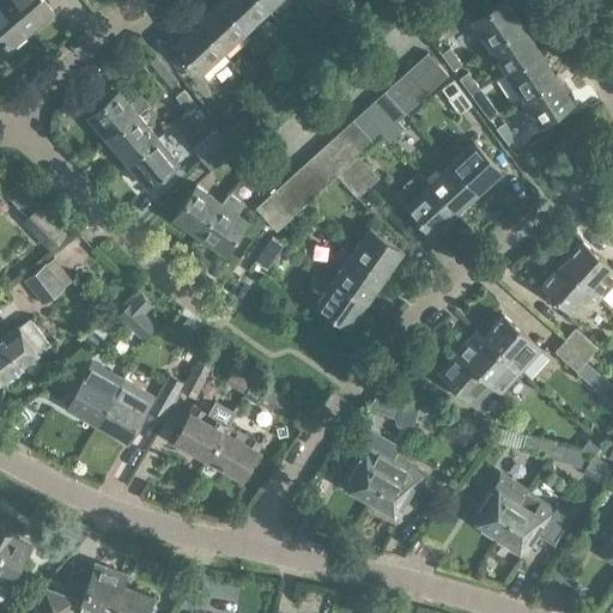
[(0,0),(0,40),(10,50),(54,12),(44,0),(0,0)]
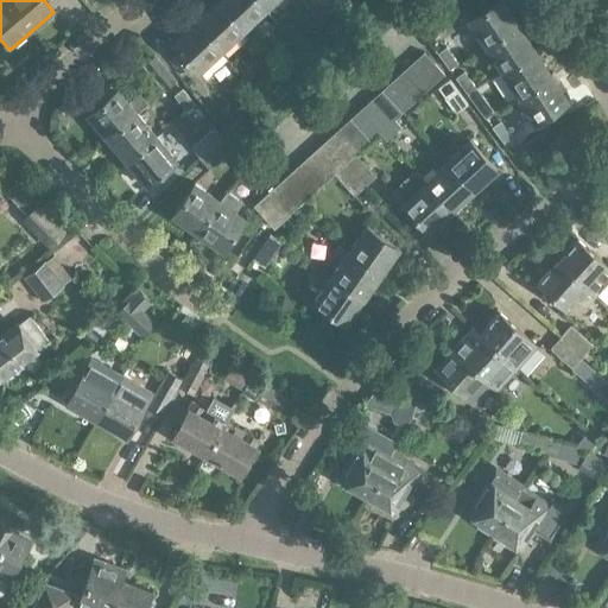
[(253,0),(217,0),(215,2),(241,31),(263,11),(253,0)]
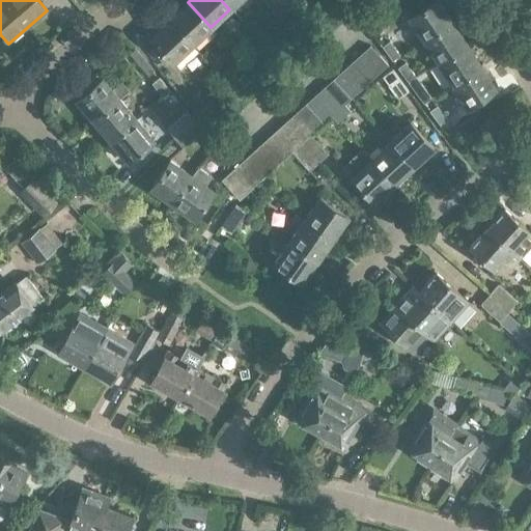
[(239,0),(221,0),(229,9),(239,0)]
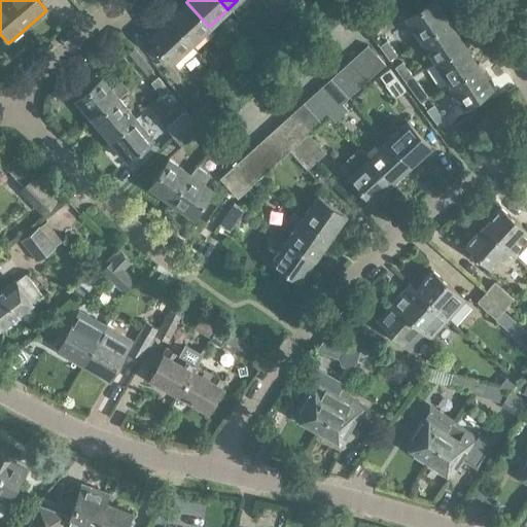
[(285,9),(276,0),(258,0),(276,18),(285,9)]
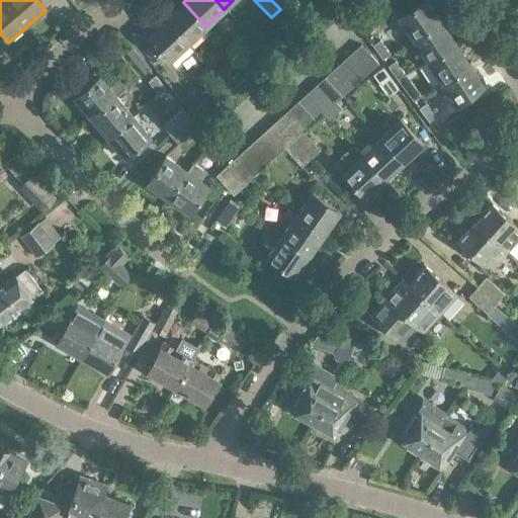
[(287,0),(271,0),(280,9),(289,1),(287,0)]
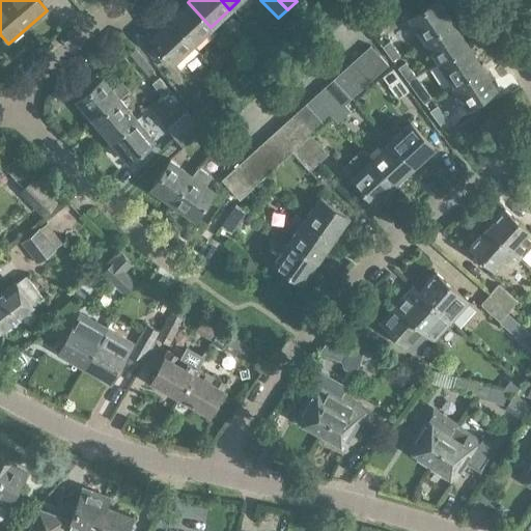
[(434,0),(408,17),(423,39),(450,22),(435,0),(434,0)]
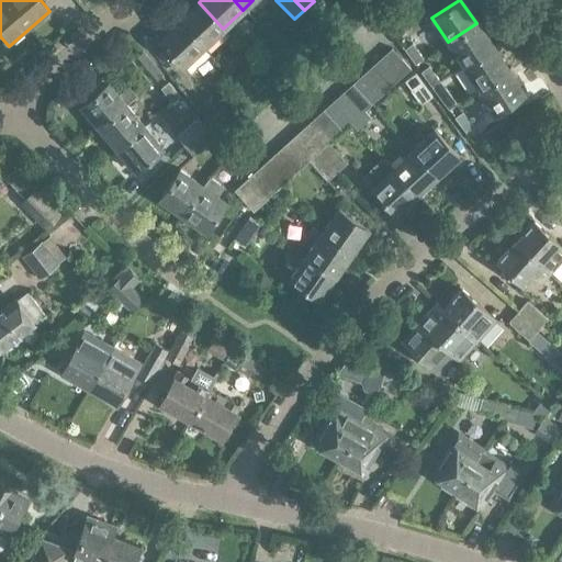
[(223,29),(199,2),(178,22),(202,47),(223,29)]
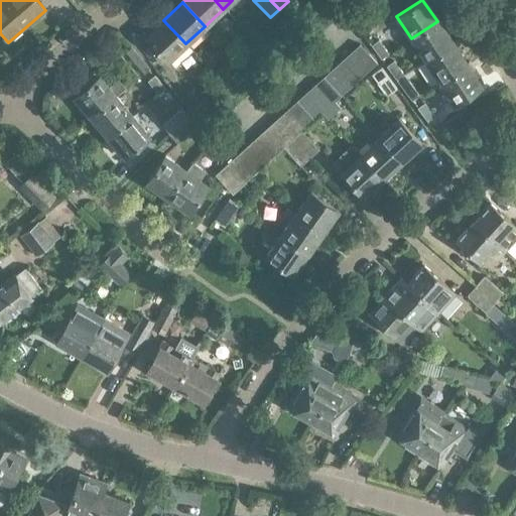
[(166,61),(185,43),(163,20),(144,38),(166,61)]
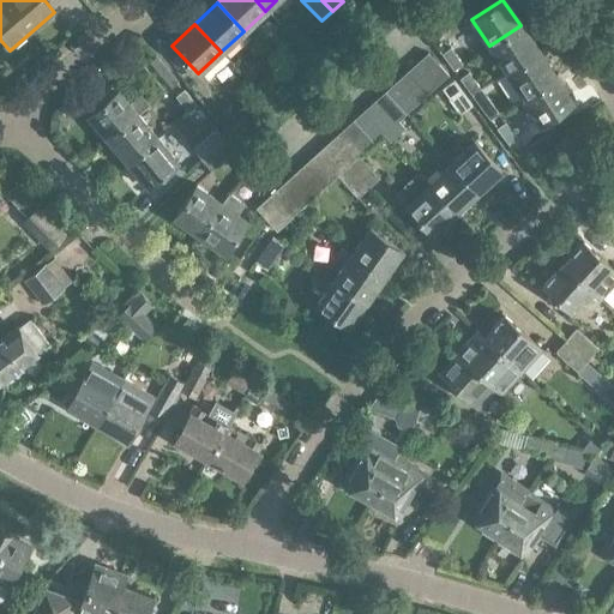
[(506,71),(537,50),(521,25),(489,46),(506,71)]
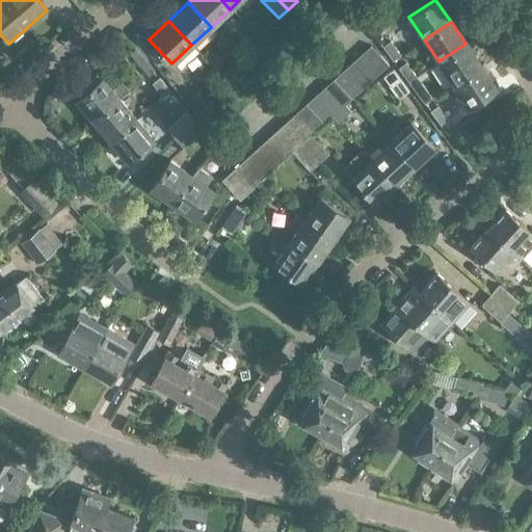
[(382,46),(393,60),(400,54),(390,41),(382,46)]
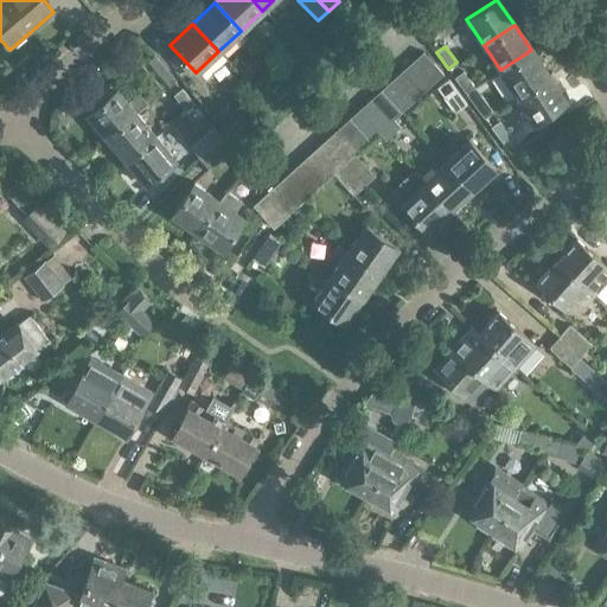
[(547,75),(531,50),(500,70),(516,95),(547,75)]
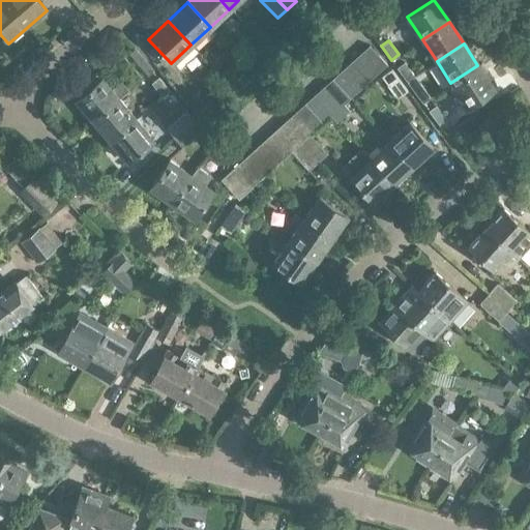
[(370,45),(359,53),(377,74),(387,64),(370,45)]
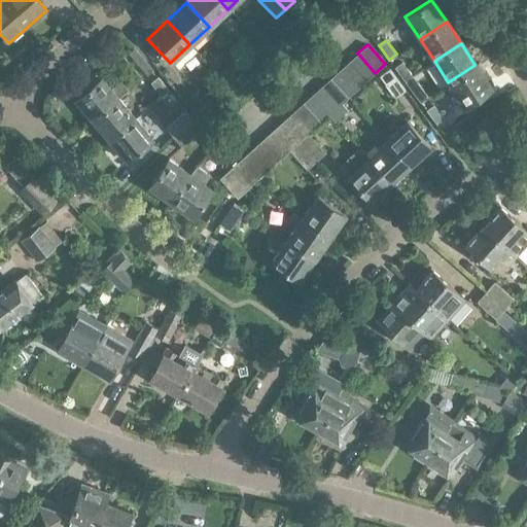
[(123,56),(141,77),(152,69),(134,46),(123,56)]
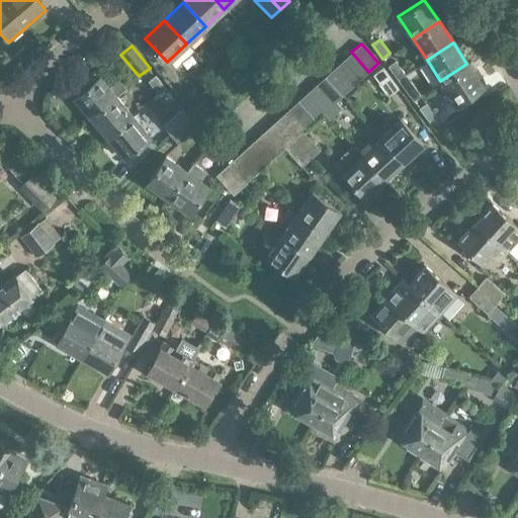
[(351,52),(342,61),(359,80),(368,72),(351,52)]
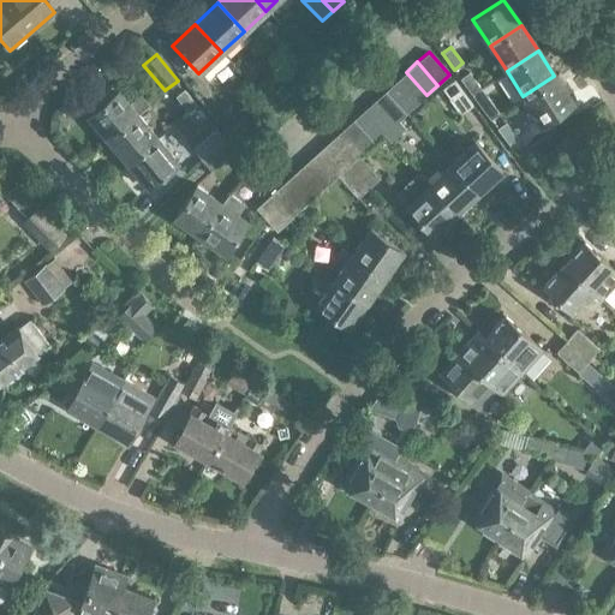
[(472,94),(482,88),(470,71),(460,78),(472,94)]
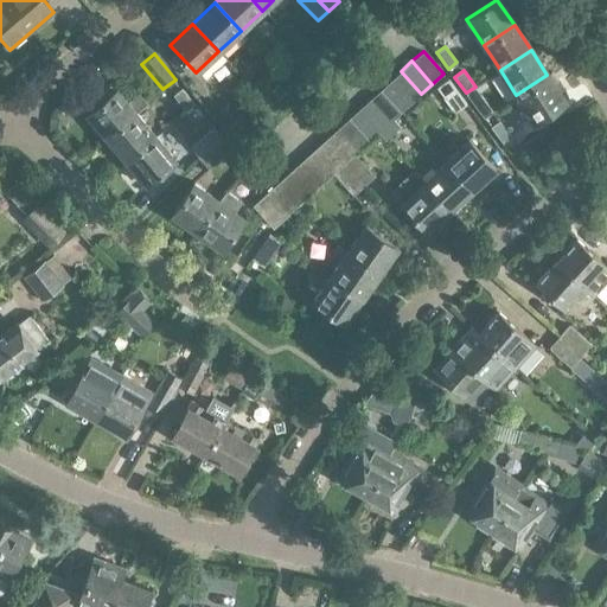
[(401,71),(390,81),(411,103),(421,94),(401,71)]
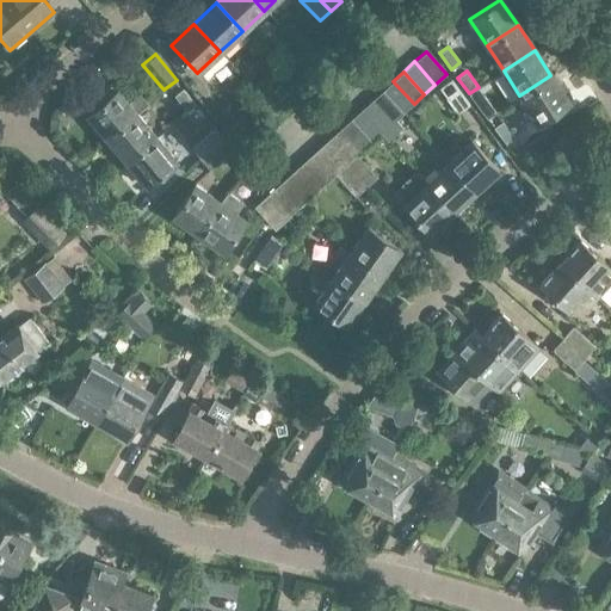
[(568,102),(550,75),(519,96),(537,122),(568,102)]
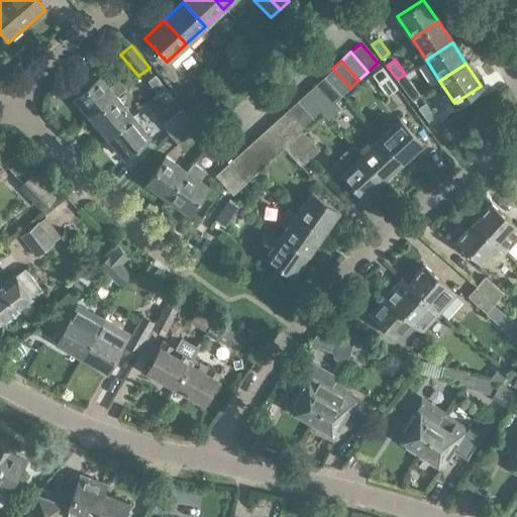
[(388,96),(398,88),(382,67),(372,74),(388,96)]
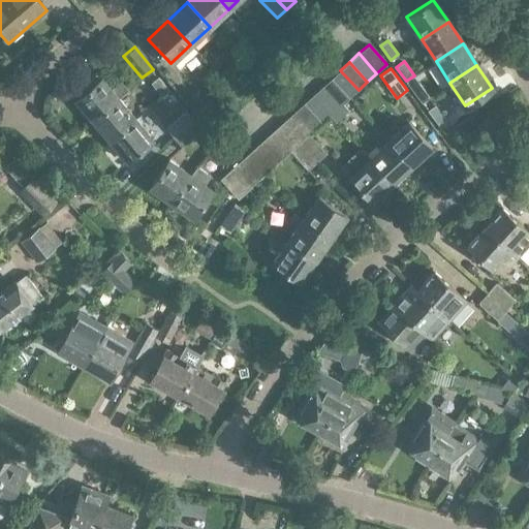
[(81,84),(85,90),(75,98),(93,119),(117,99),(128,89),(121,80),(110,90),(99,79),(101,76),(96,70),(81,84)]
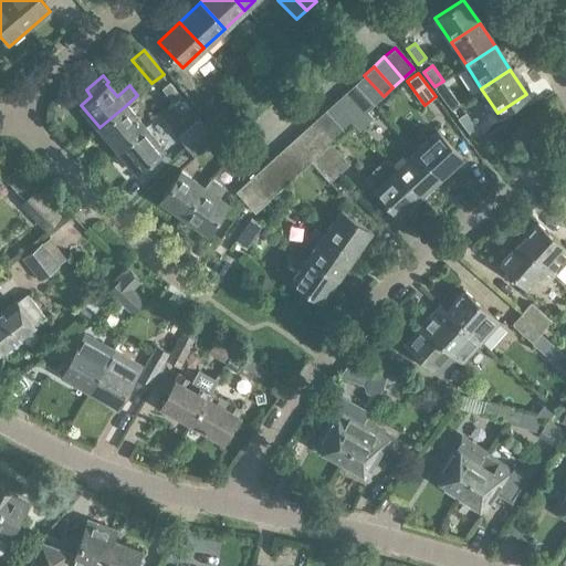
[(364,75),(354,84),(374,105),(384,96),(364,75)]
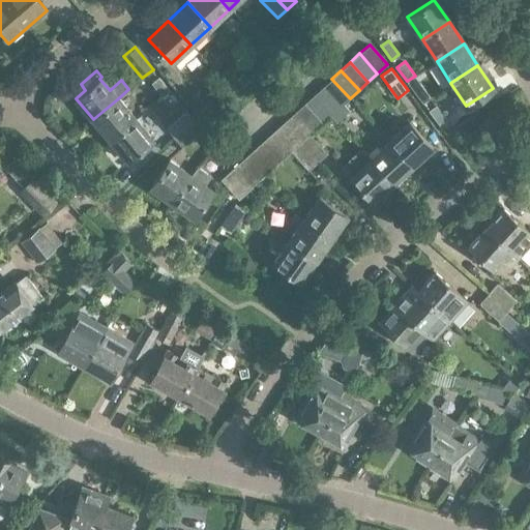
[(230,85),(236,91),(249,80),(243,72),(230,85)]
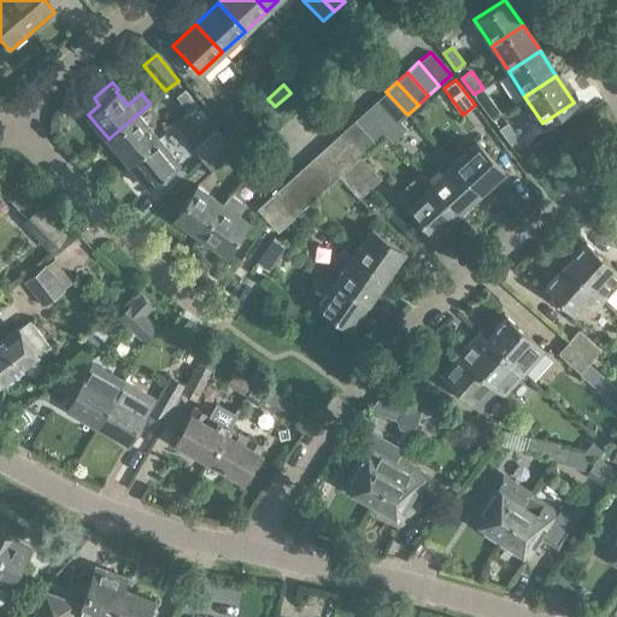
[(176,95),(189,112),(198,105),(184,88),(176,95)]
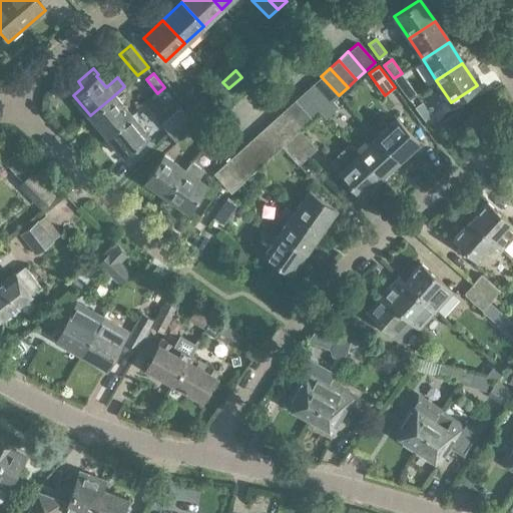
[(417,94),(402,73),(394,78),(409,99),(417,94)]
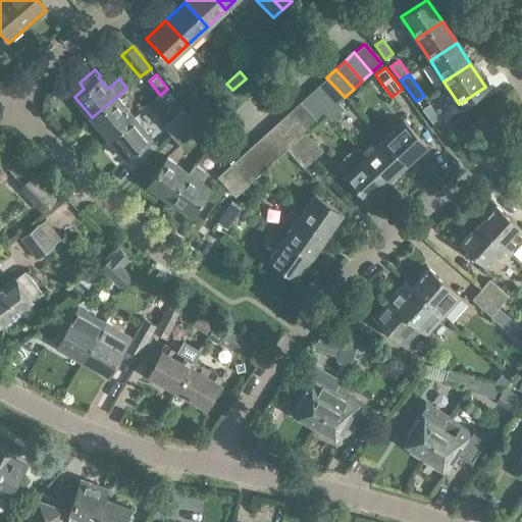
[(326,77),(317,86),(335,105),(338,102),(345,97),(326,77)]
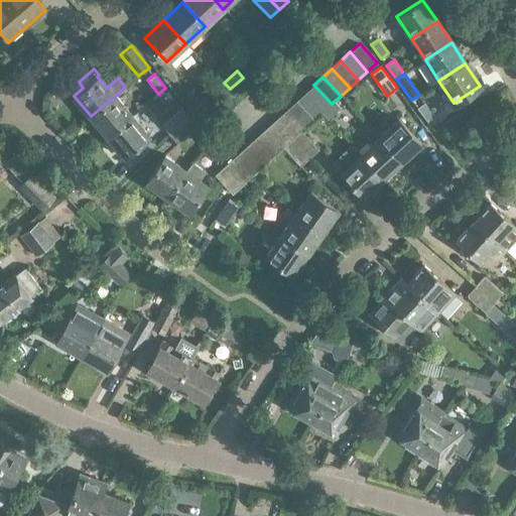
[(313,85),(304,93),(323,112),(332,104),(313,85)]
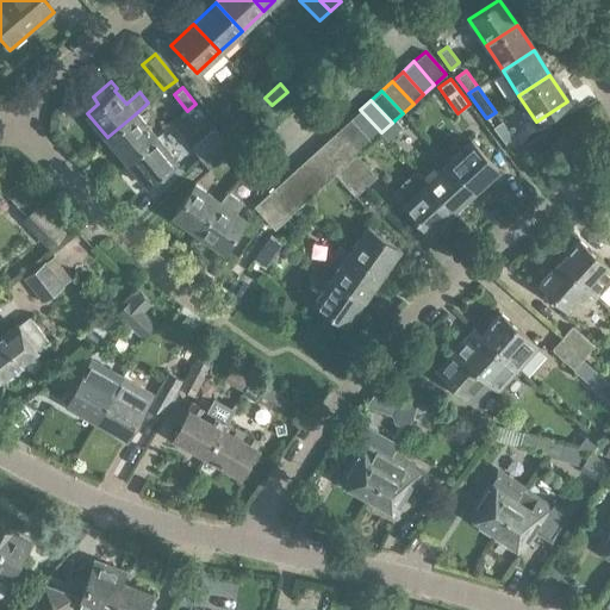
[(212,116),(232,139),(243,131),(224,106),(212,116)]
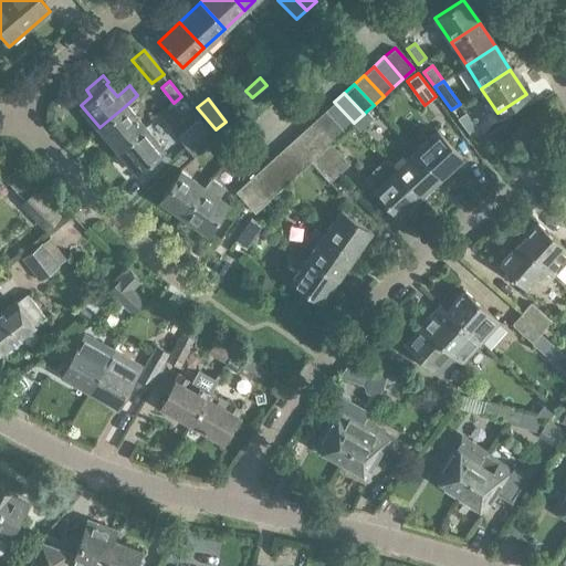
[(334,102),(325,111),(344,132),(353,123),(354,123),(334,102)]
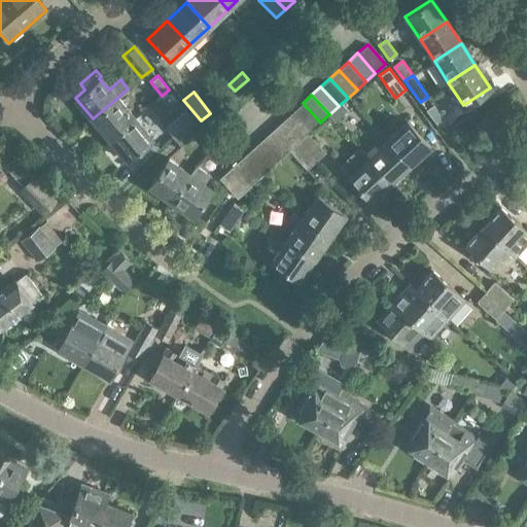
[(109,139),(133,118),(116,99),(93,118),(109,139)]
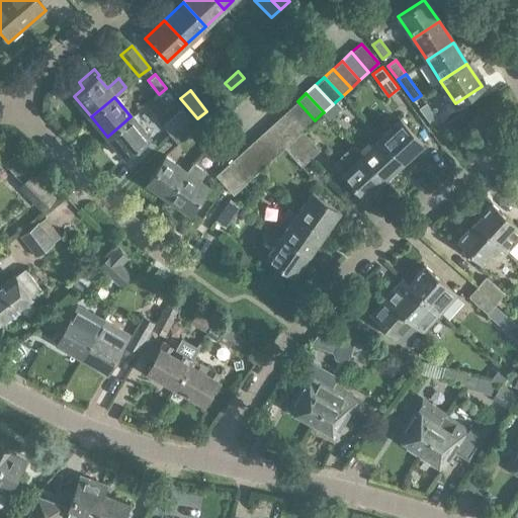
[(297,101),(288,109),(306,128),(315,120),(297,101)]
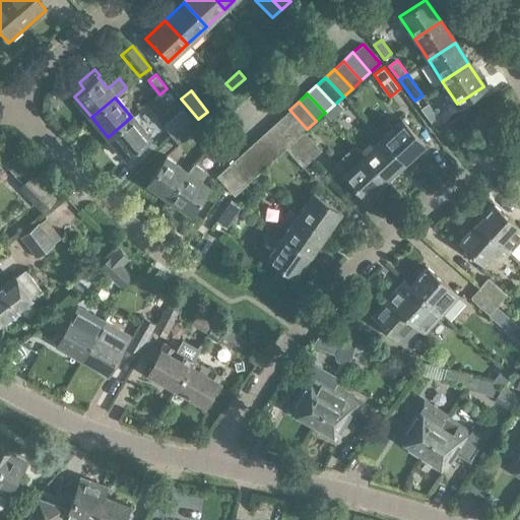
[(334,105),(325,113),(324,113),(330,120),(343,108),(337,102),(334,105)]
